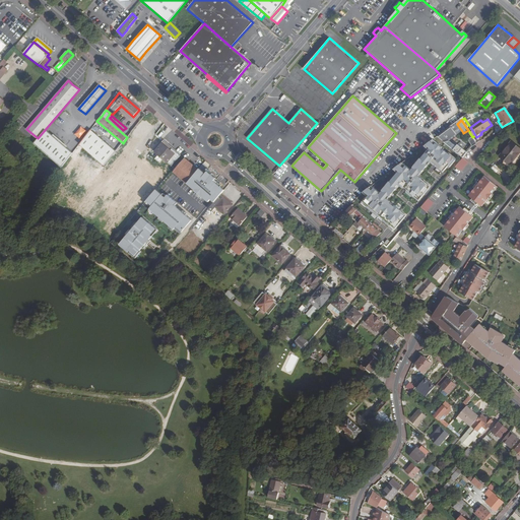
[(134,134),(144,140),(152,128),(142,121),(134,134)]
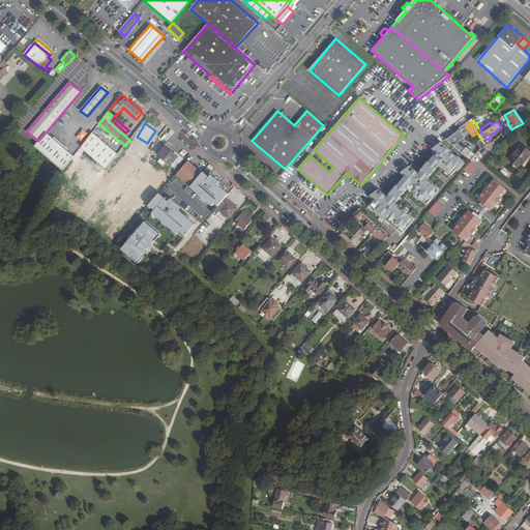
[(466,126),(446,140),(454,146),(466,138),(466,137),(464,134),(468,129),(466,126)]
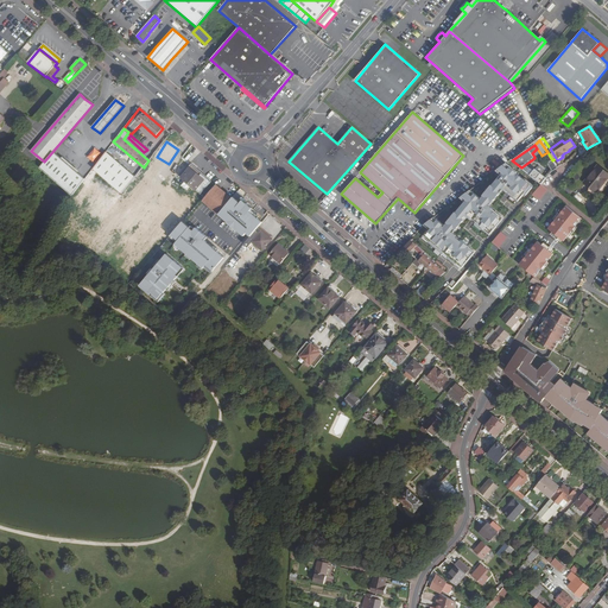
[(94,162),(102,153),(96,147),(88,157),(94,162)]
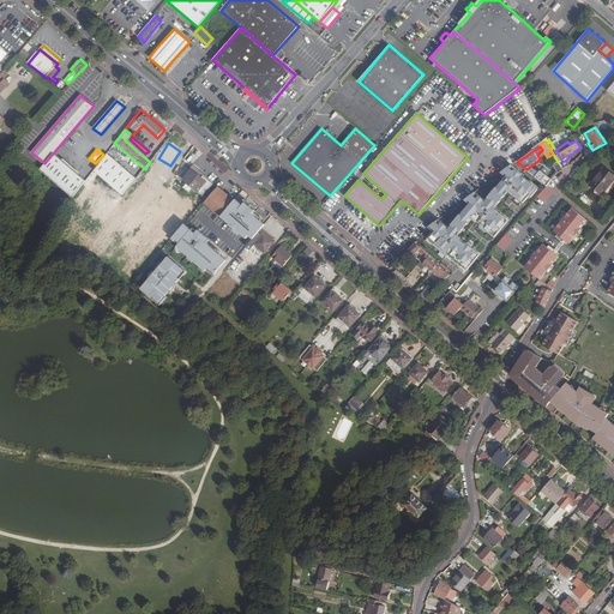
[(98,175),(122,196),(137,179),(107,152),(94,170),(98,175)]
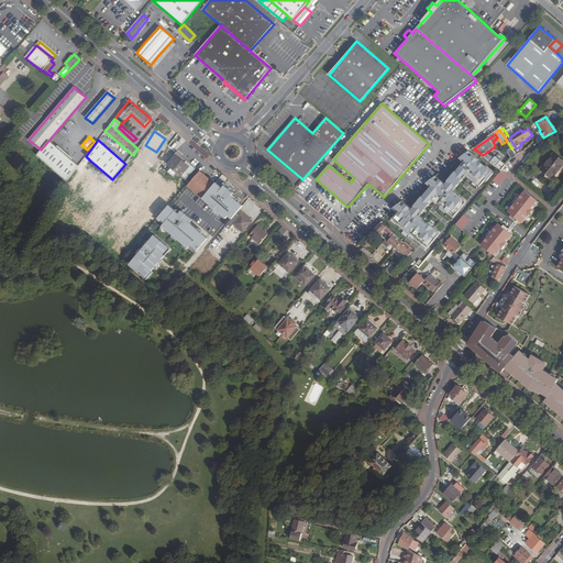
[(78,166),(50,141),(36,155),(67,180),(78,166)]
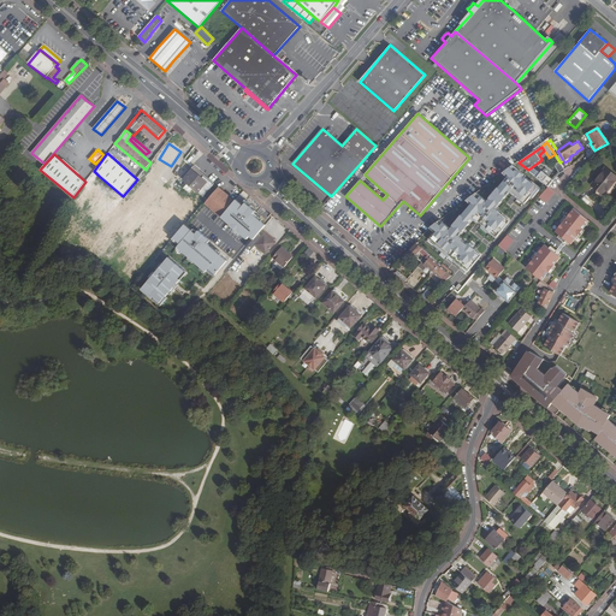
[(463,266),(469,272),(474,265),(473,264),(480,255),(475,250),(477,250),(469,243),(468,244),(463,241),(465,240),(460,235),(462,232),(463,234),(473,223),(472,221),(474,219),(479,223),(480,221),(485,226),(484,227),(491,234),(492,232),(498,238),(504,231),(503,231),(510,223),(498,212),(499,211),(495,206),(497,203),(498,205),(503,200),(511,207),(520,197),(526,203),(532,196),(533,199),(540,190),(525,176),(525,175),(515,165),(432,225),(438,230),(431,237),(436,243),(450,256),(451,255),(456,260),(455,261),(462,267),(463,266)]
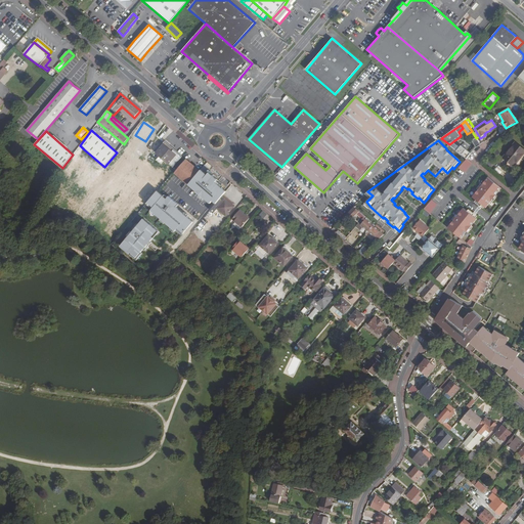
[(182,157),(165,141),(156,153),(160,156),(157,160),(161,164),(165,160),(173,167),(182,157)]
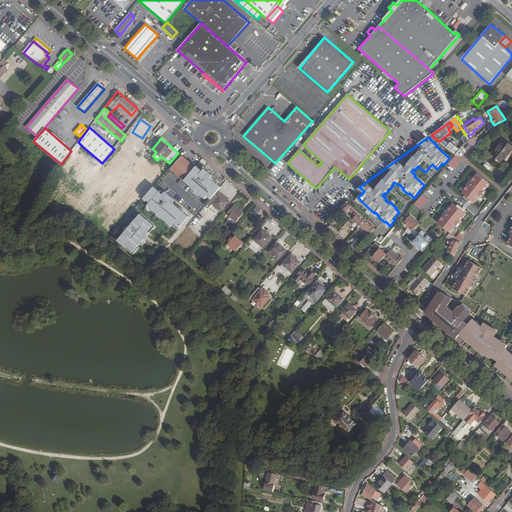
[(511,149),(511,146),(504,139),(492,154),(497,158),(498,156),(503,160),(511,149)]
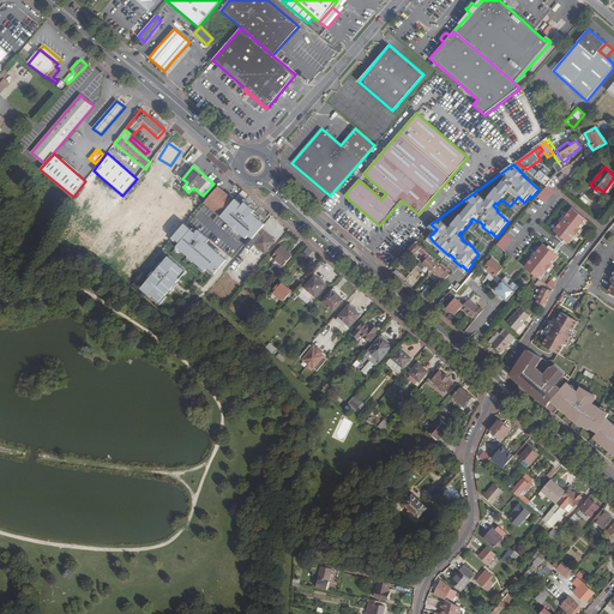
[(86,180),(91,184),(98,175),(94,170),(86,180)]
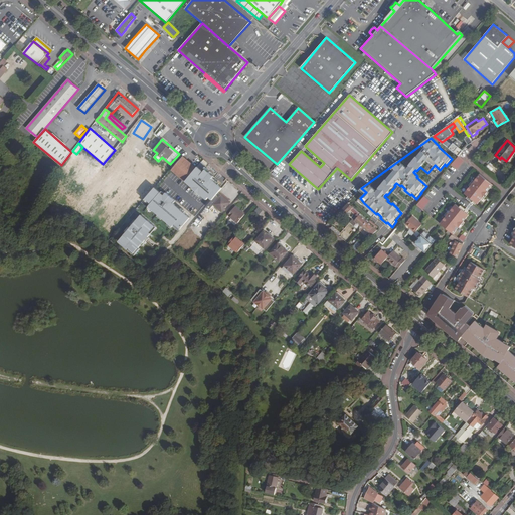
[(451,150),(459,156),(462,152),(454,146),(451,150)]
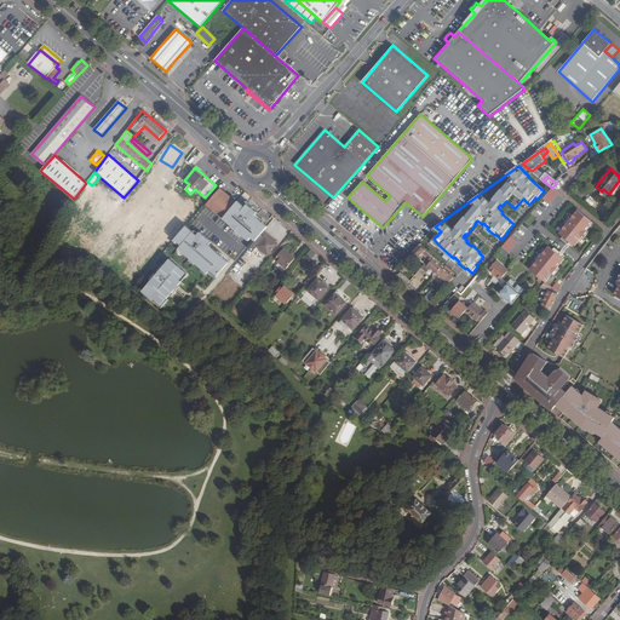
[(552,188),(543,199),(550,205),(560,194),(552,188)]
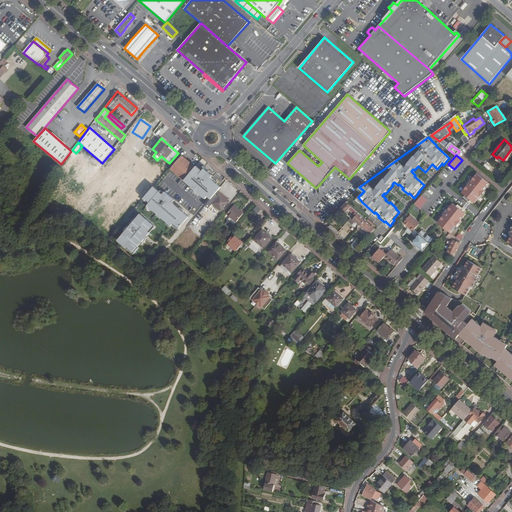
[(195,166),(184,156),(173,169),(184,179),(195,166)]
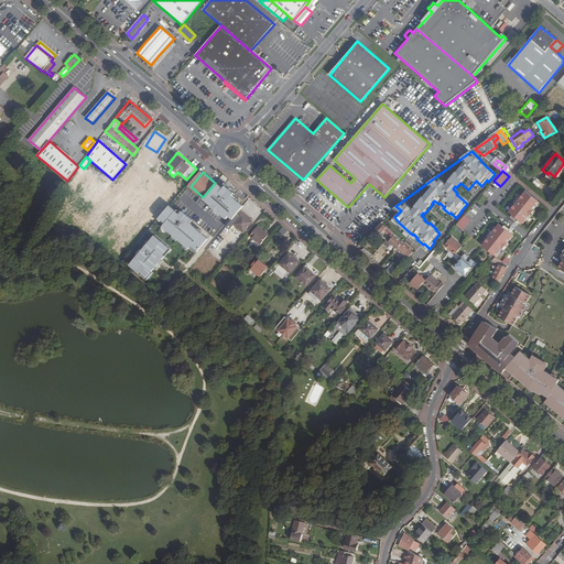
[(224,190),(215,183),(203,197),(228,217),(239,203),(231,196),(235,192),(227,185),(224,190)]
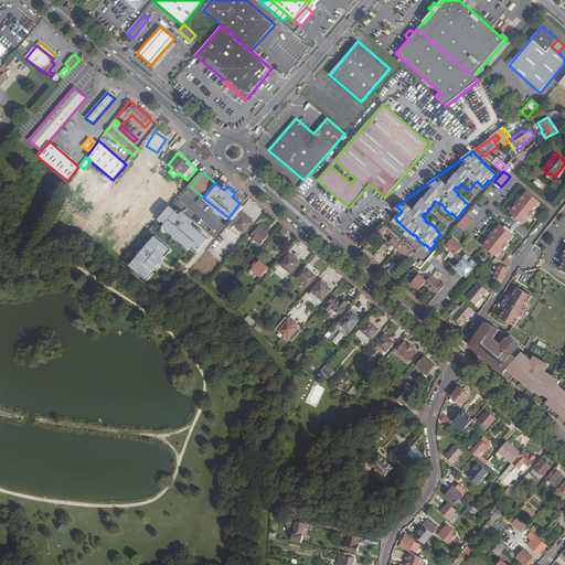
[(541,203),(526,191),(509,212),(524,224),(541,203)]
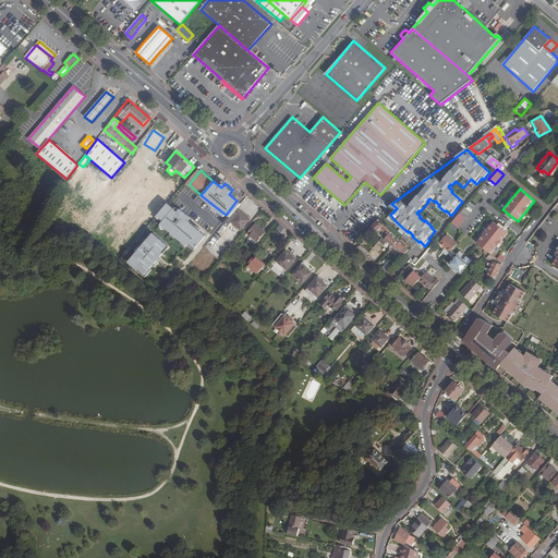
[(194,226),(186,219),(190,216),(180,207),(178,210),(167,203),(157,216),(162,220),(160,222),(186,245),(190,242),(196,249),(208,235),(194,226)]
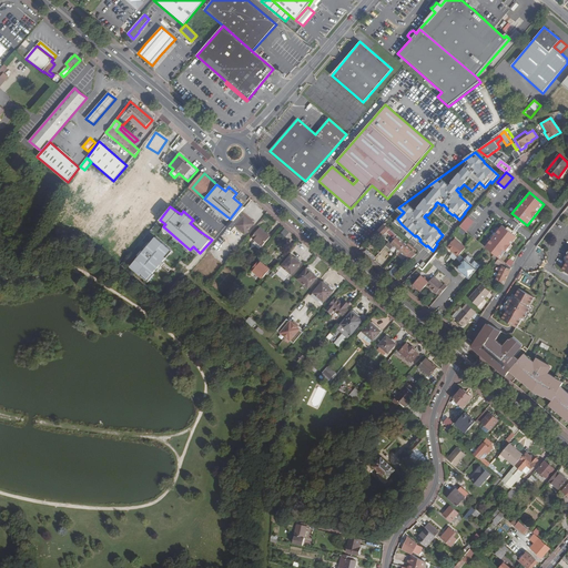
[(255,222),(242,211),(235,220),(233,222),(229,227),(233,230),(236,224),(246,233),(255,222)]
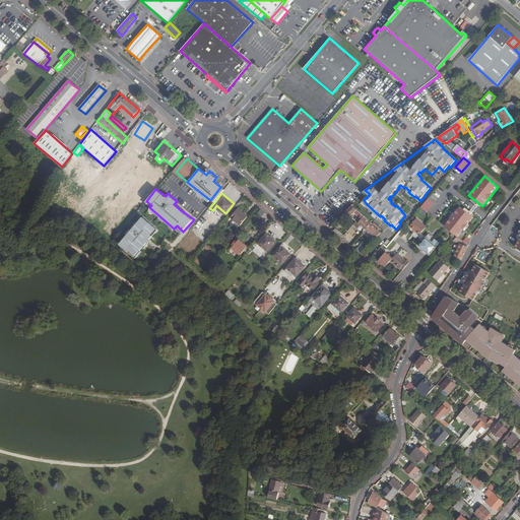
[(435,203),(429,198),(420,207),(427,212),(435,203)]
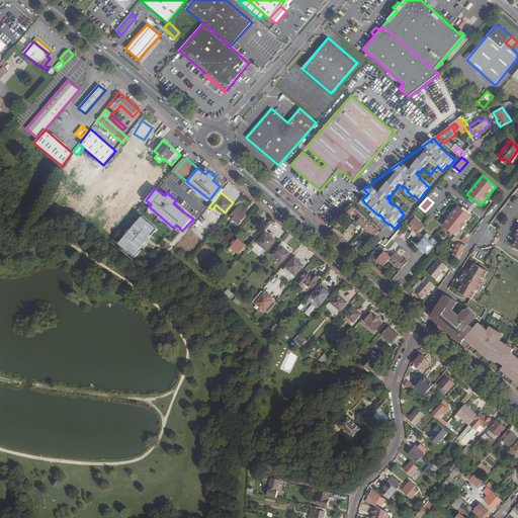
[(349,216),(352,212),(358,218),(360,216),(361,214),(355,209),(350,204),(344,211),(349,216)]
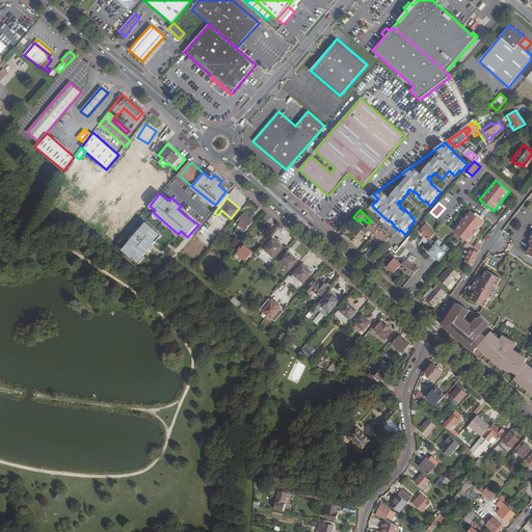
[(485,222),(471,211),(454,232),(466,240),(469,242),(485,222)]
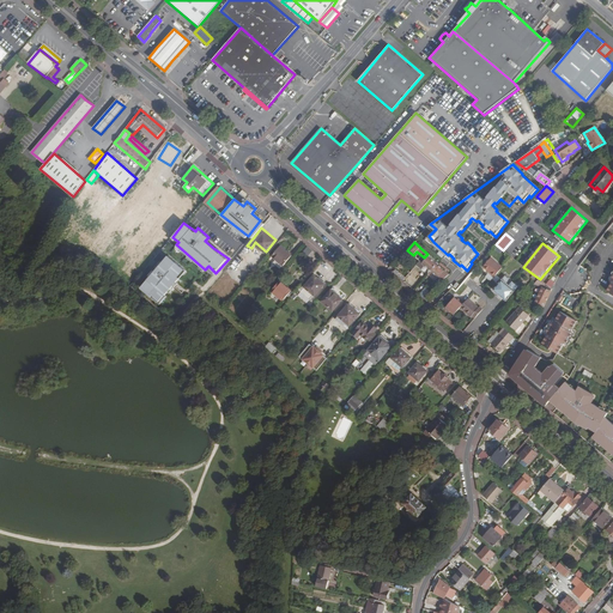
[(292,255),(280,246),(272,256),(275,260),(273,263),(280,269),(283,266),(292,255)]
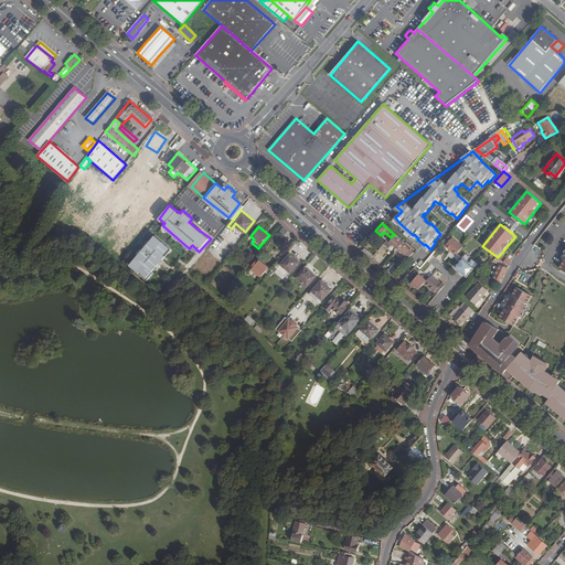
[(413,252),(393,235),(391,237),(387,242),(390,244),(404,256),(405,254),(408,257),(413,252)]
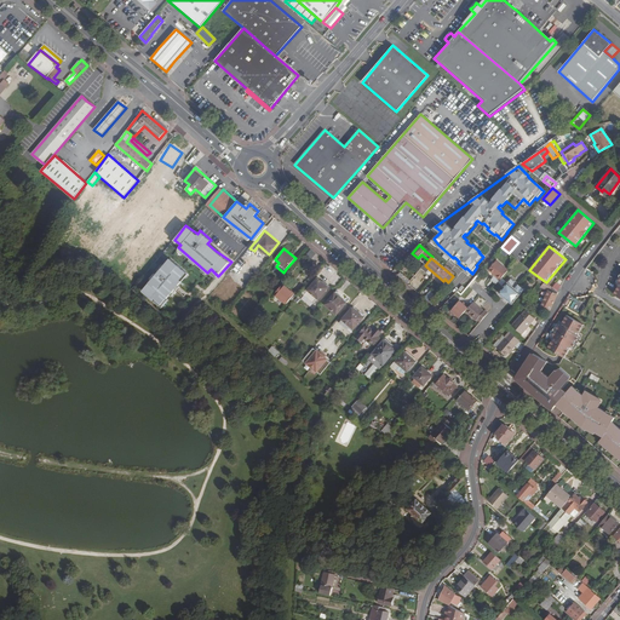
[(187,273),(171,259),(143,291),(154,300),(155,299),(161,304),(182,281),(181,280),(187,273)]
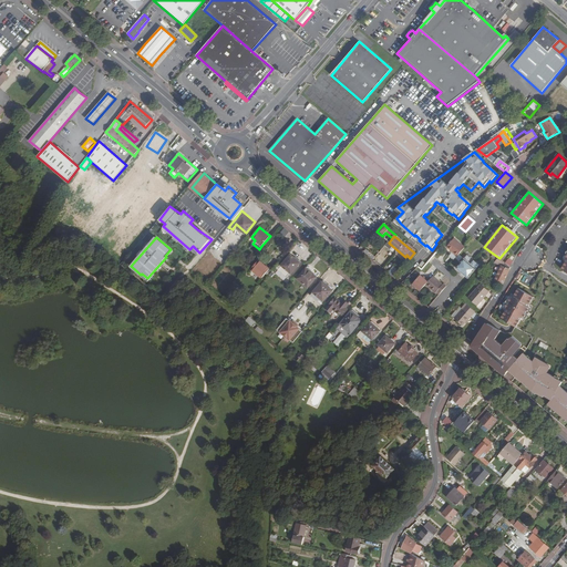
[(465,247),(454,238),(447,247),(457,256),(465,247)]
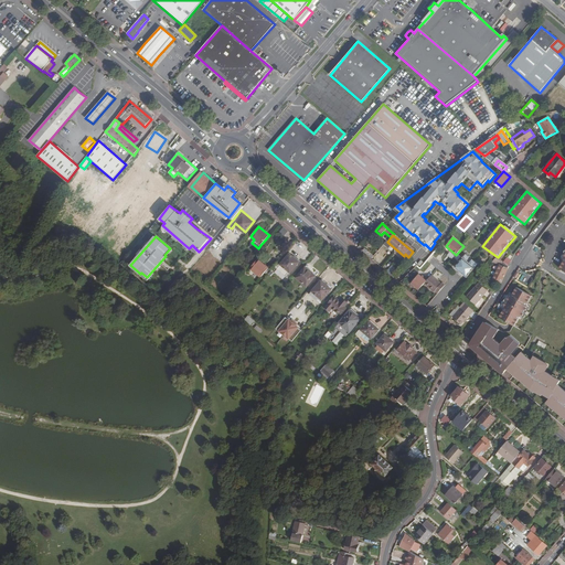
[(365,248),(363,251),(372,257),(374,255),(365,248)]
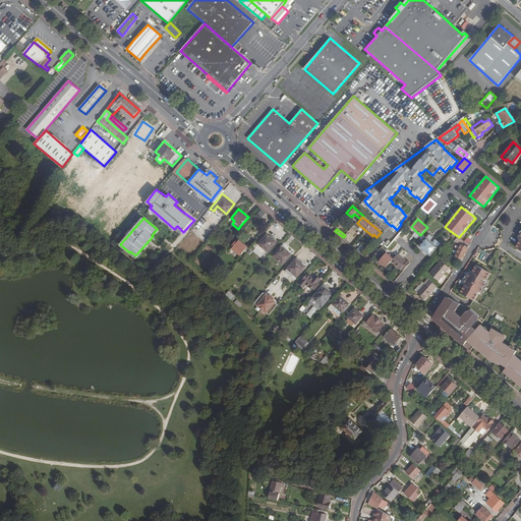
[(276,241),(267,234),(258,244),(268,251),(276,241)]
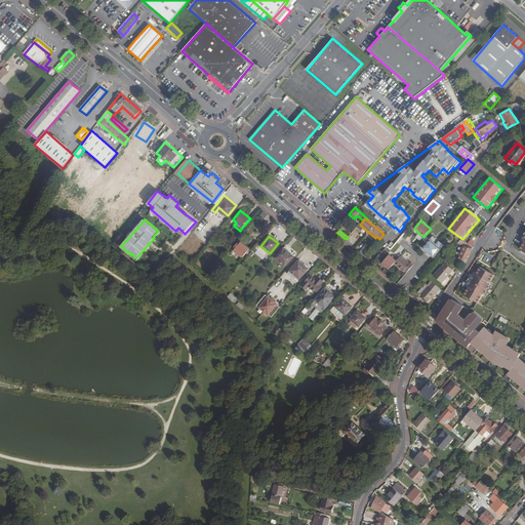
[(444,245),(433,237),(422,248),(434,257),(444,245)]
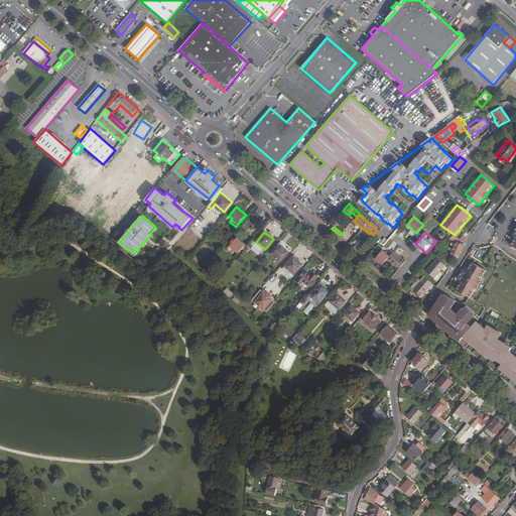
[(245,245),(236,237),(229,245),(238,253),(245,245)]
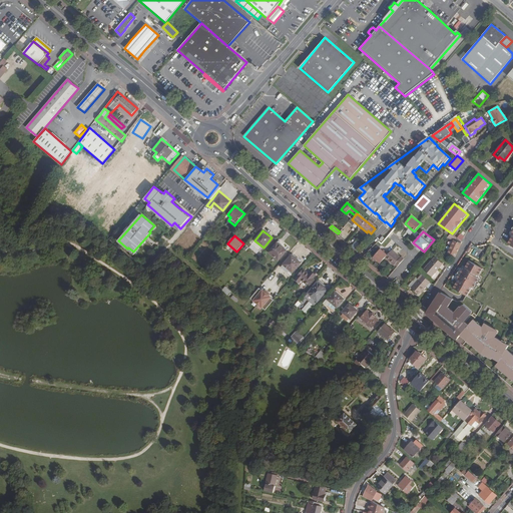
[(457,238),(456,237),(455,241),(454,240),(448,253),(455,257),(461,243),(462,242),(457,238)]
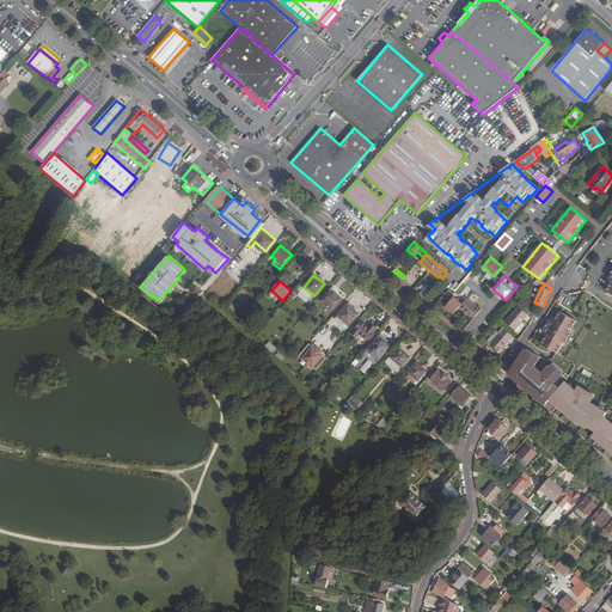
[(342,299),(331,289),(322,301),(332,311),(342,299)]
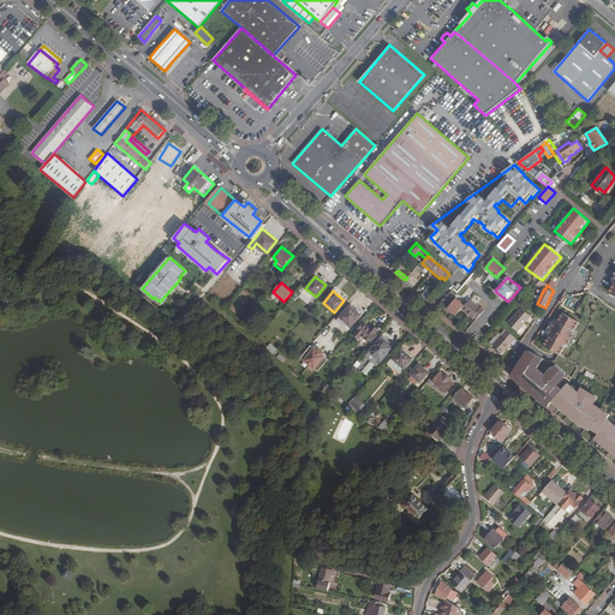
[(455,298),(447,309),(457,316),(461,309),(465,304),(461,302),(460,303),(455,298)]
